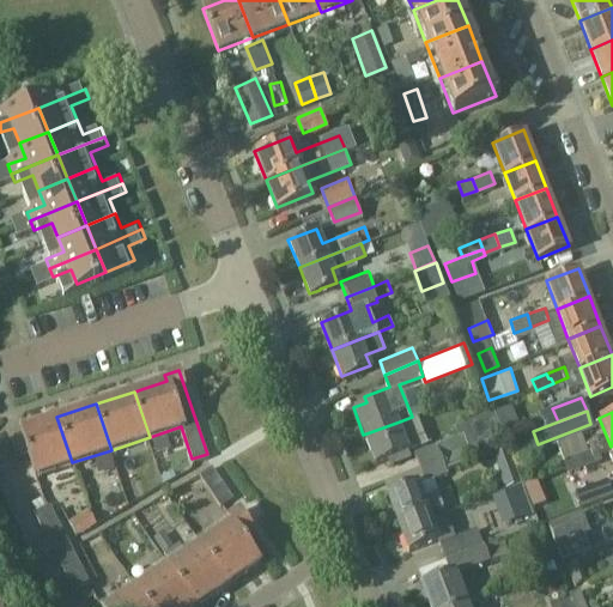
[(396,423),(363,435),(374,461),(387,456),(388,461),(408,454),(406,448),(430,438),(420,413),(412,417),(396,423)]
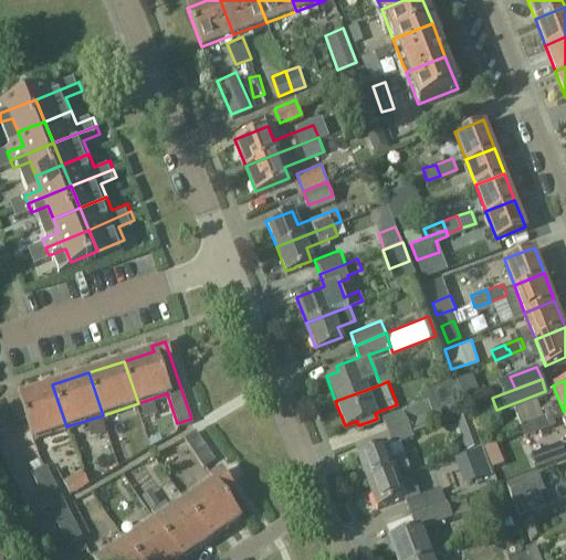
[(385,431),(435,411),(462,400),(456,381),(422,393),(426,402),(380,420),(385,431)]
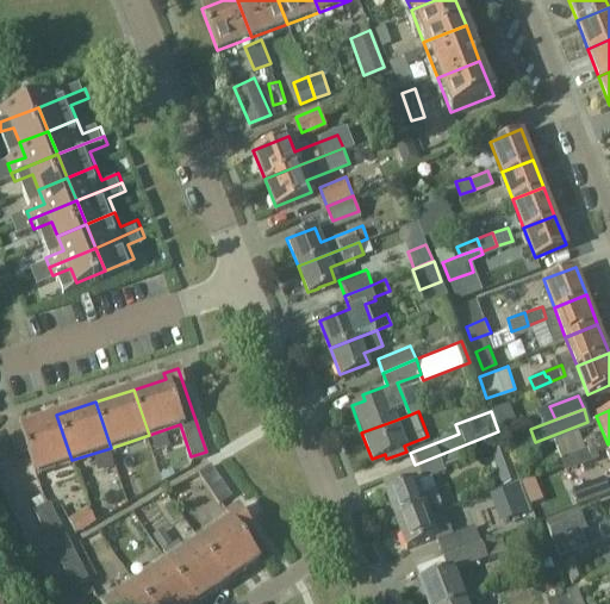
[(33,473),(72,460),(56,415),(18,428),(33,473)]
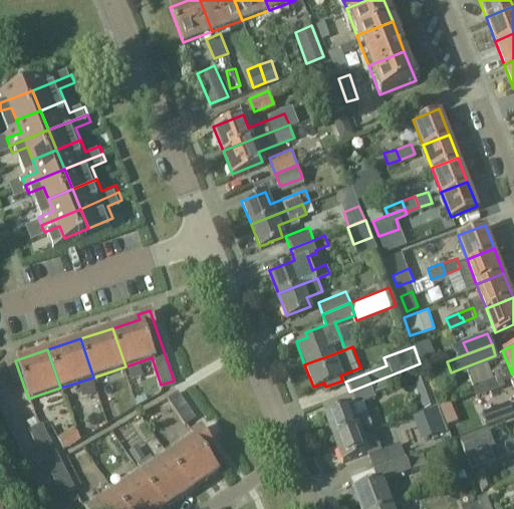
[(395,373),(349,392),(353,402),(374,394),(373,391),(398,382),(395,373)]
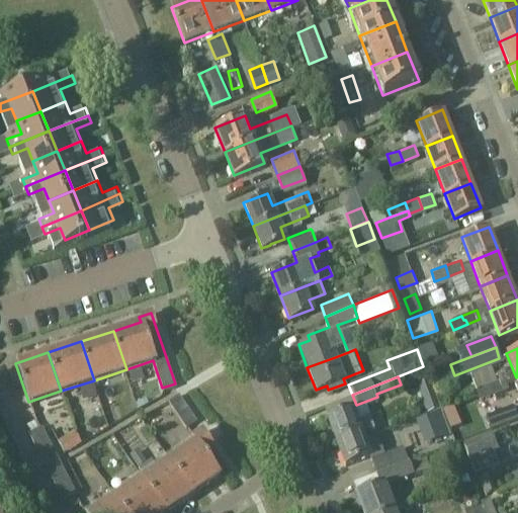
[(493,387),(495,392),(507,388),(503,376),(488,382),(488,383),(490,388),(493,387)]
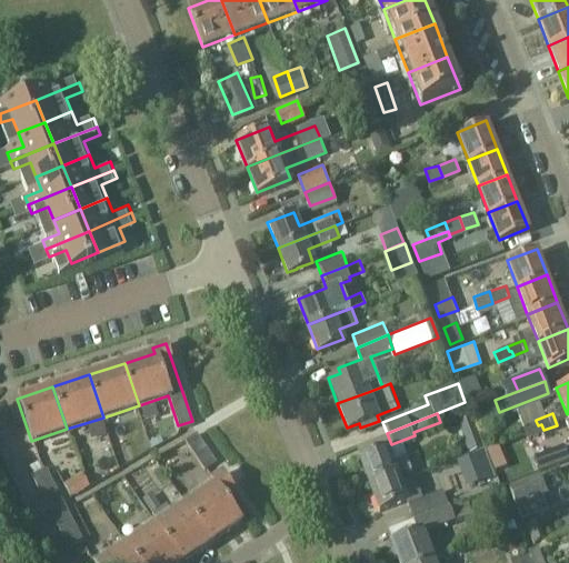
[(527,435),(543,430),(541,424),(538,425),(536,421),(522,425),(527,435)]
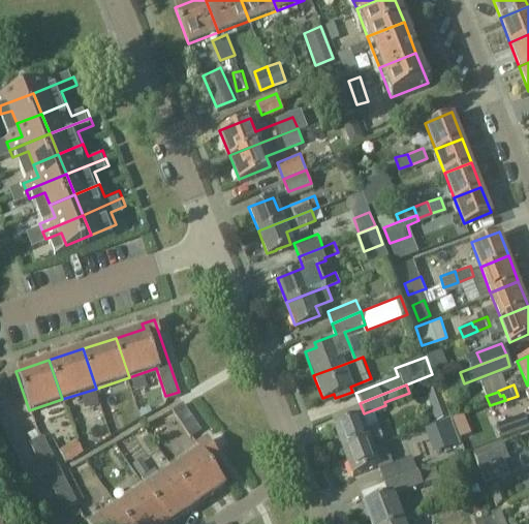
[(84,398),(92,433),(109,429),(100,394),(84,398)]
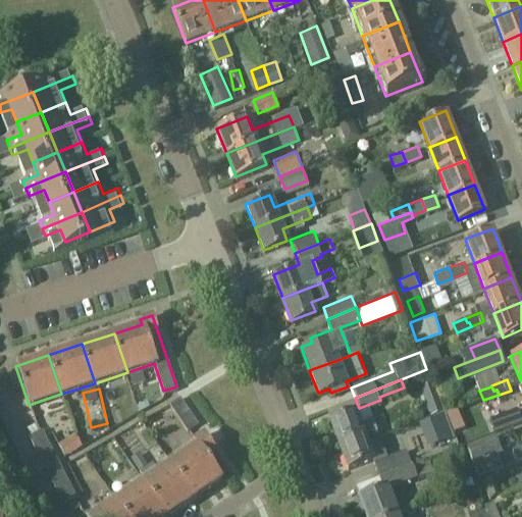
[(190,429),(198,423),(180,396),(171,401),(190,429)]
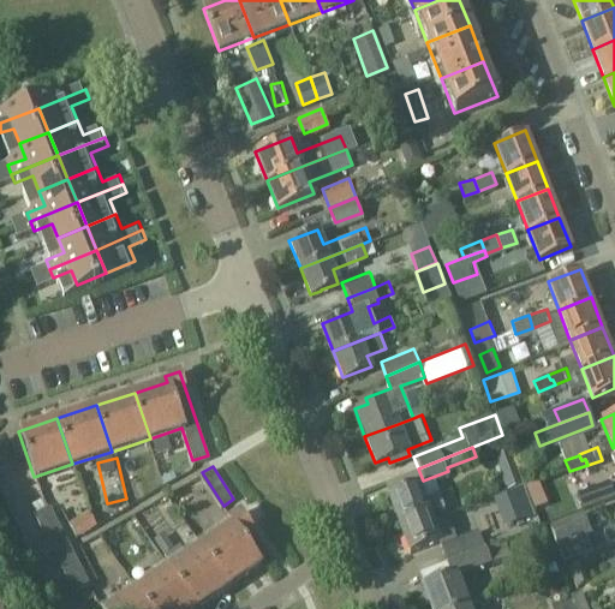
[(173,469),(161,476),(165,482),(177,475),(173,469)]
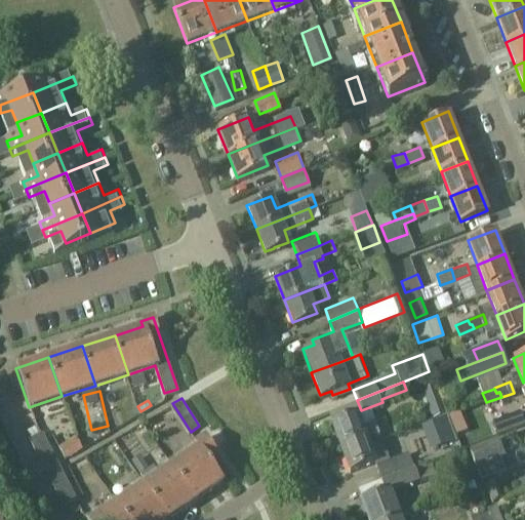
[(497,433),(524,422),(520,409),(492,421),(497,433)]
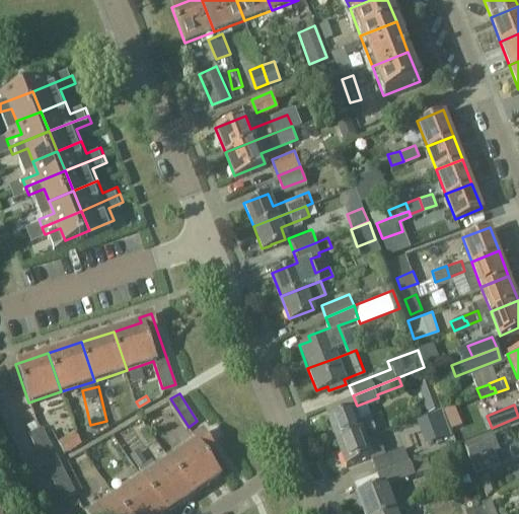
[(336,440),(370,428),(375,426),(371,415),(357,420),(352,408),(326,417),(336,440)]
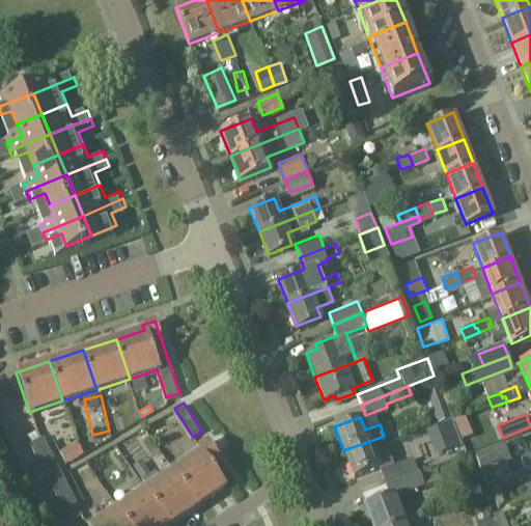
[(61,510),(78,502),(44,434),(27,442),(61,510)]
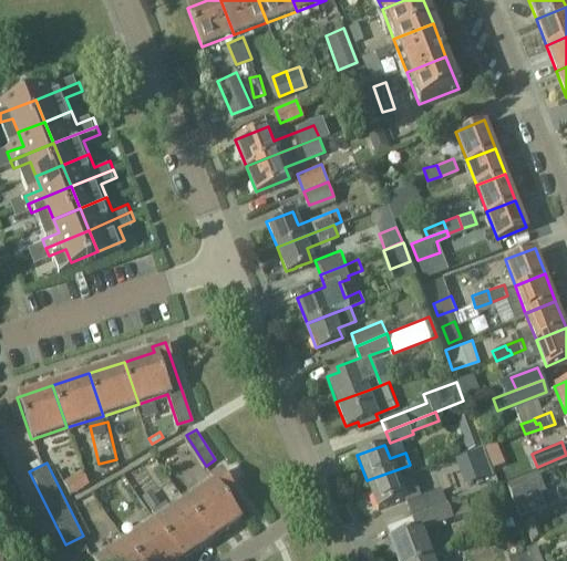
[(412,516),(446,502),(440,485),(422,491),(414,473),(408,476),(404,467),(367,480),(377,506),(404,495),(412,516)]
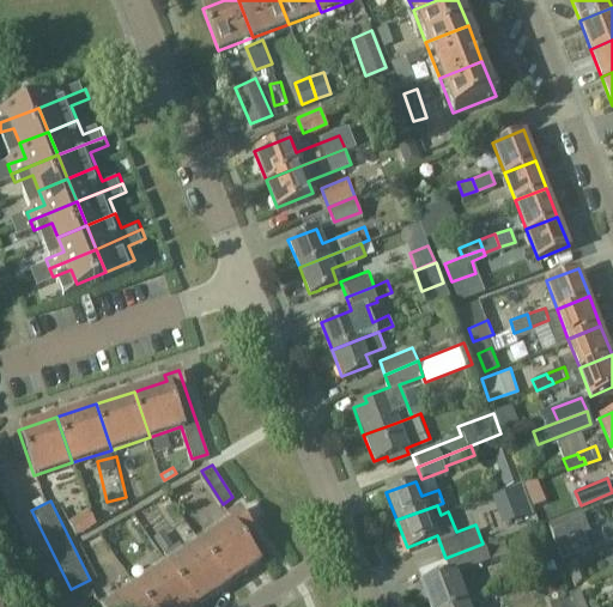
[(201,541),(229,582),(259,562),(241,534),(252,527),(240,508),(229,515),(232,521),(201,541)]
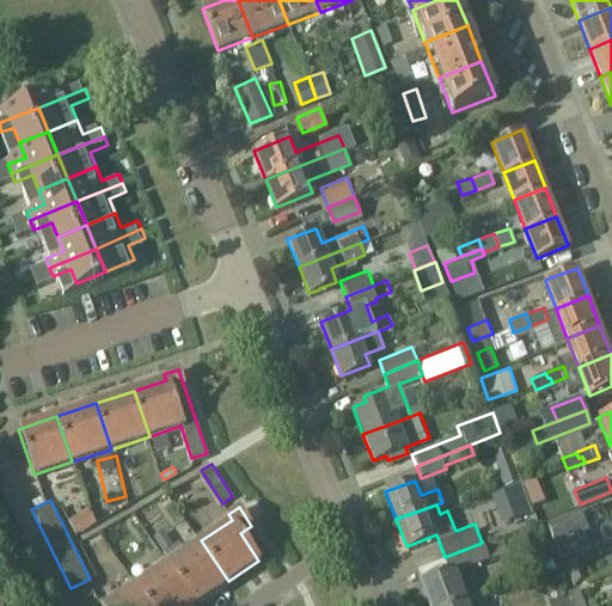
[(552,540),(587,525),(580,508),(544,524),(552,540)]
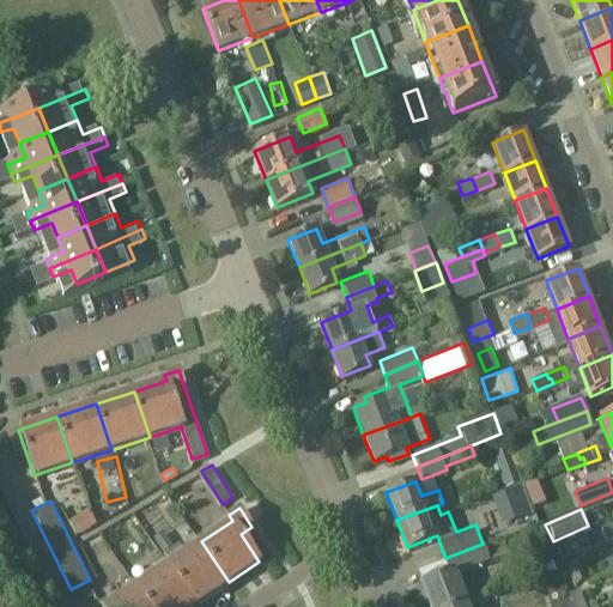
[(164,528),(153,534),(163,548),(174,542),(164,528)]
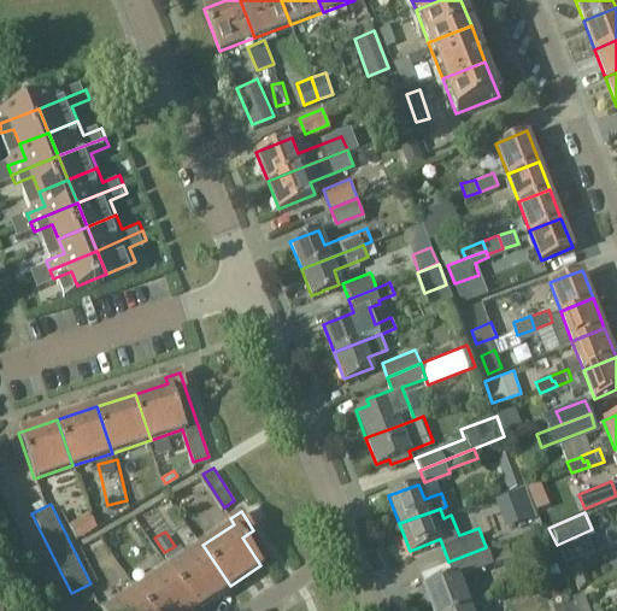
[(499,542),(487,547),(492,559),(512,552),(507,541),(500,544),(499,542)]
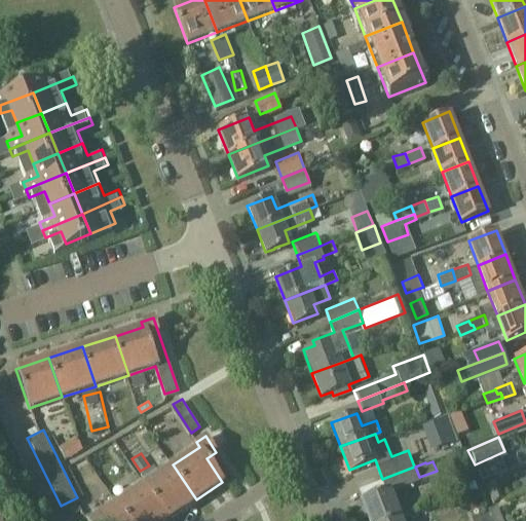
[(168,518),(196,499),(173,464),(145,483),(168,518)]
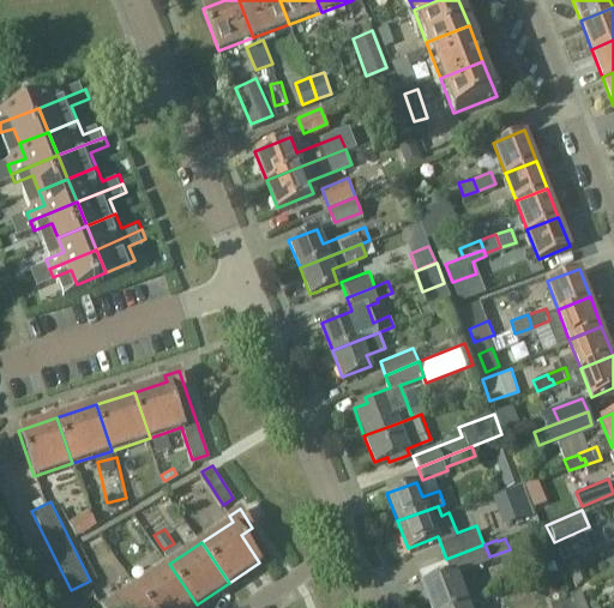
[(482,546),(447,559),(451,570),(487,557),(482,546)]
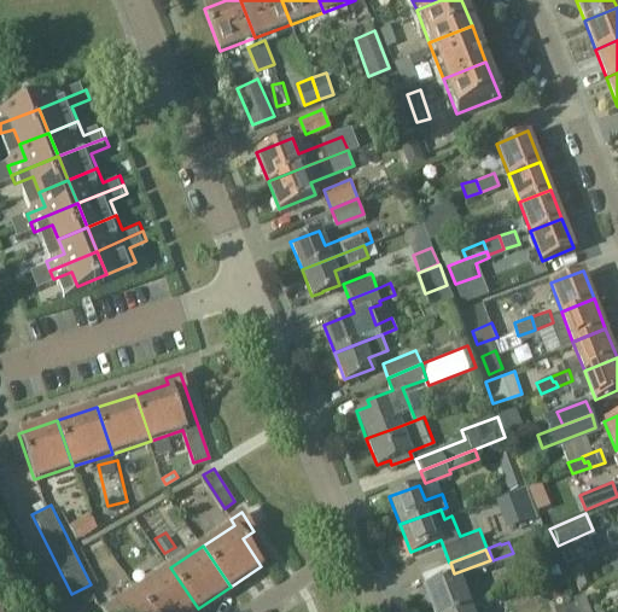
[(579,588),(595,582),(587,561),(571,567),(579,588)]
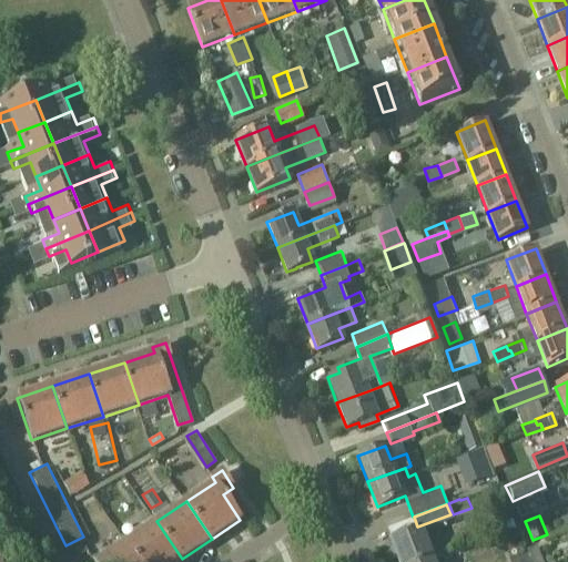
[(140,561),(176,561),(182,559),(156,521),(127,541),(140,561)]
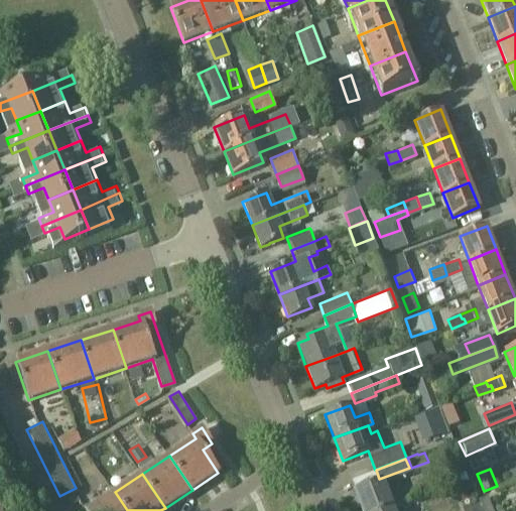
[(384,510),(391,508),(380,480),(353,490),(361,510),(384,510)]
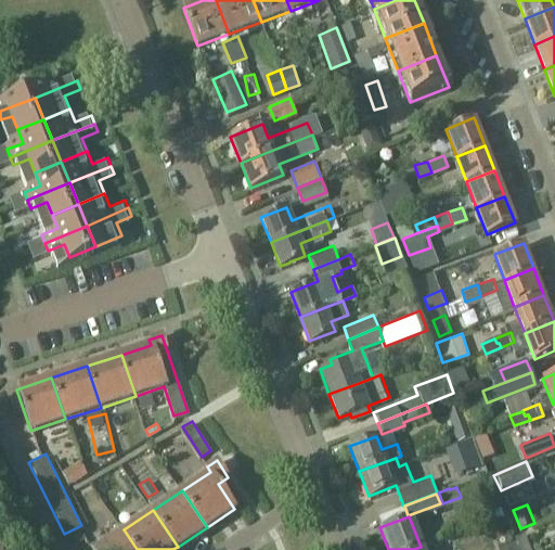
[(137,549),(124,529),(92,549),(137,549)]
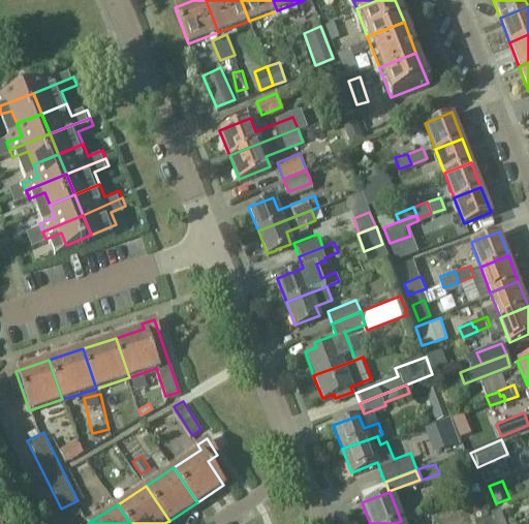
[(491,510),(496,523),(506,523),(500,506),(491,510)]
